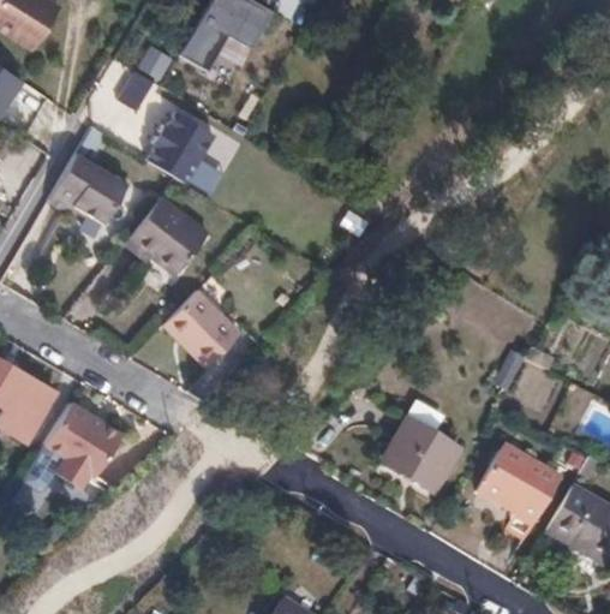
[(0,0),(0,27),(36,49),(61,7),(51,0),(0,0)]
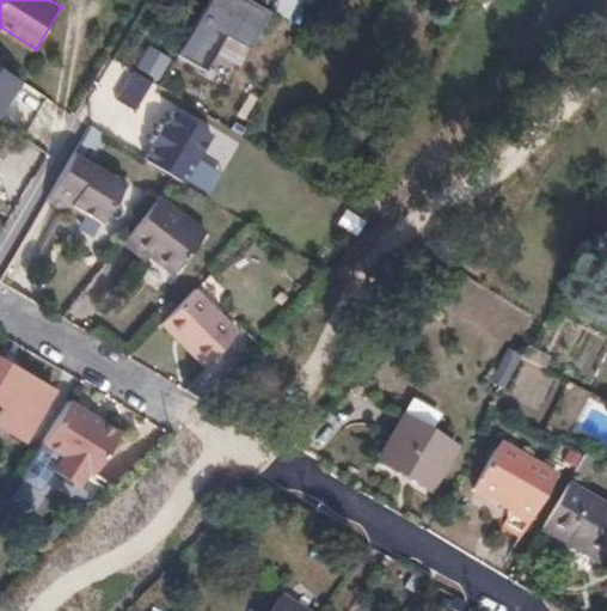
[(213,0),(181,55),(212,73),(233,37),(255,50),(275,14),(252,0),(213,0)]
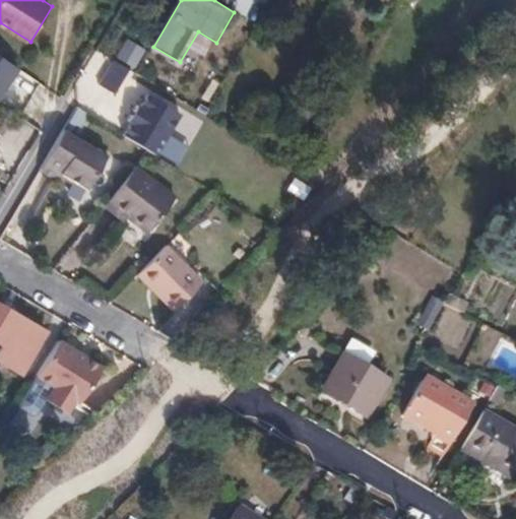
[(116,93),(131,68),(117,59),(102,84),(116,93)]
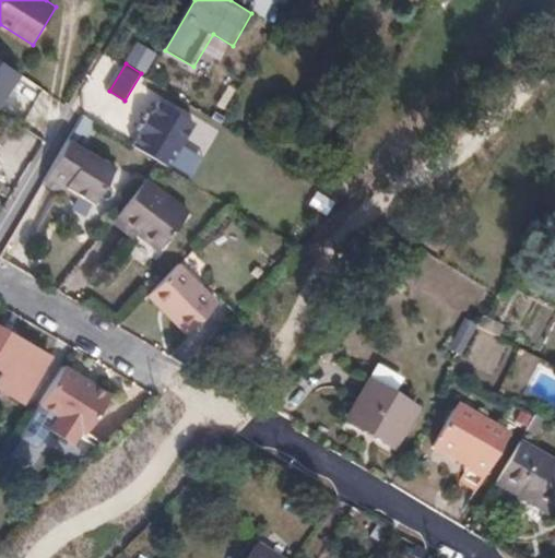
[(146,117),(185,140),(196,121),(162,101),(153,115),(150,113),(146,117)]
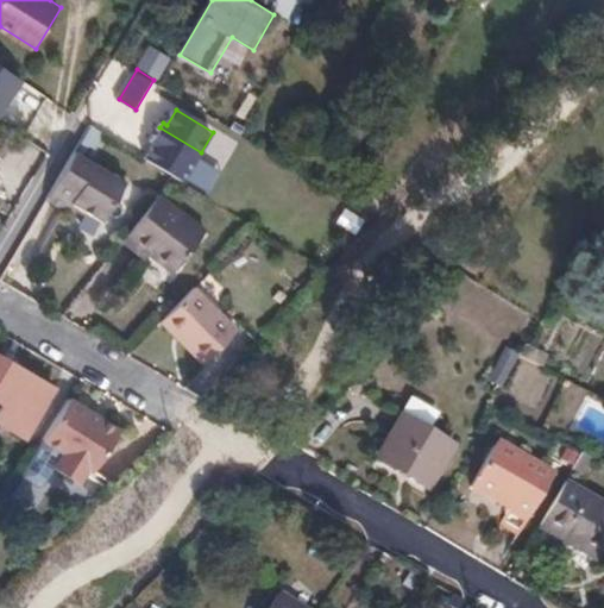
[(156,143),(146,157),(184,180),(201,152),(159,127),(151,140),(156,143)]
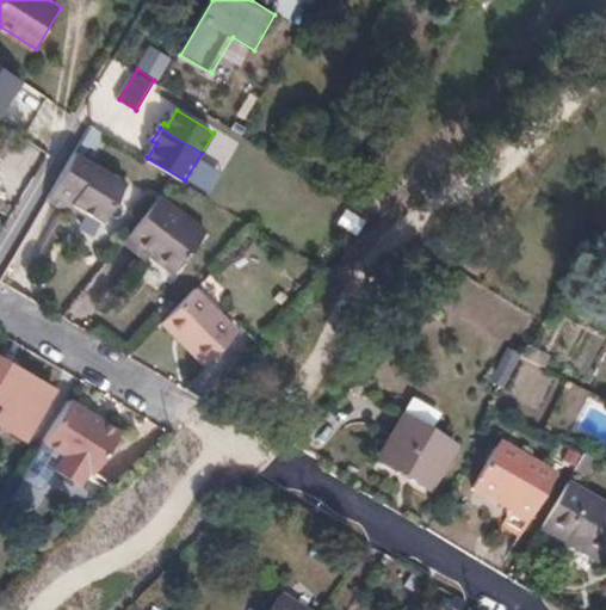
[(75,202),(90,210),(107,220),(130,182),(76,151),(48,199),(69,213),(72,208),(75,202)]
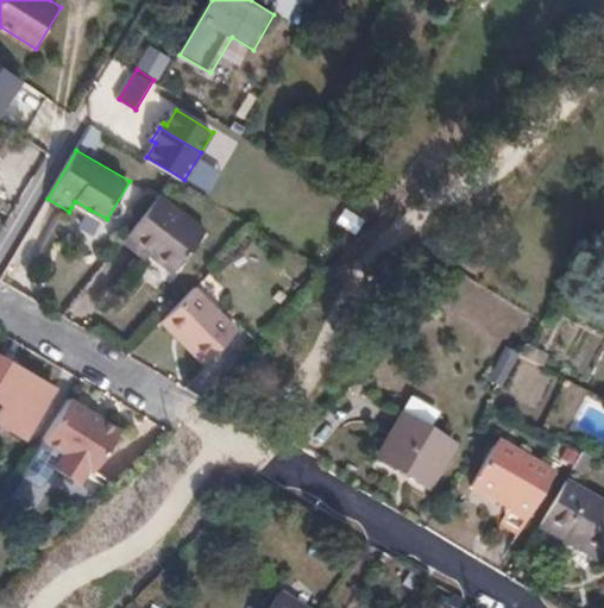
[(152,246),(146,255),(171,274),(205,231),(157,194),(130,229),(152,246)]
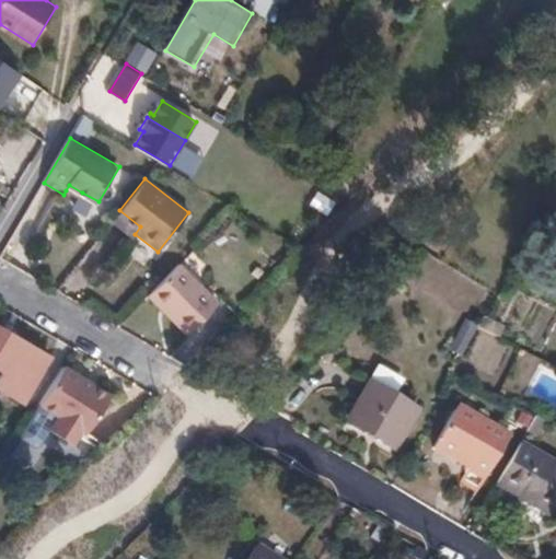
[(79,197),(82,193),(69,185),(66,190),(79,197)]
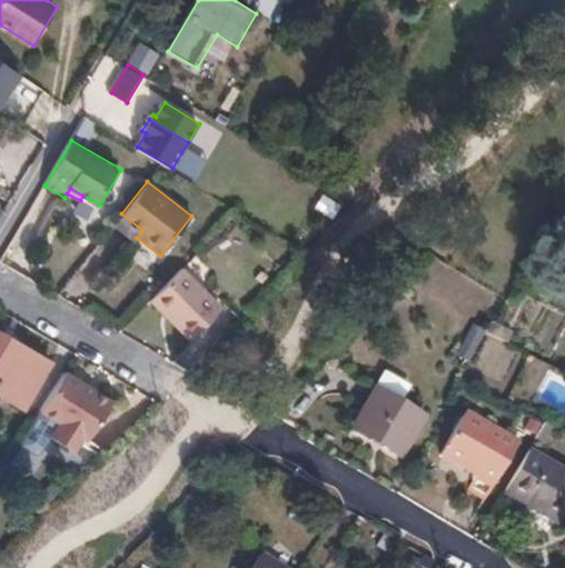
[(116,221),(137,238),(142,230),(121,213),(116,221)]
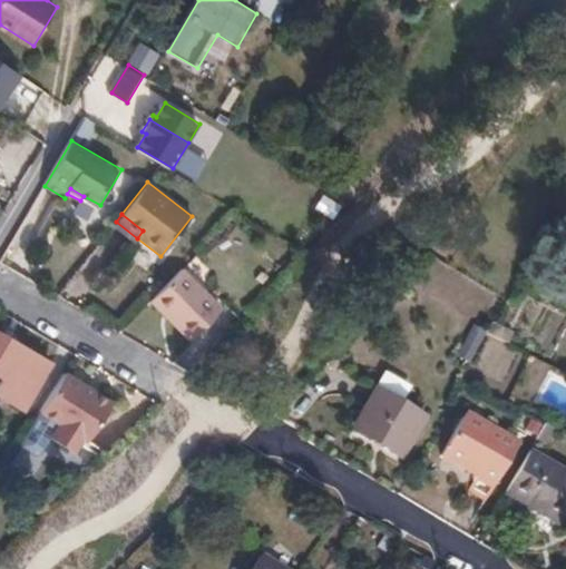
[(186,265),(155,296),(194,336),(225,304),(186,265)]
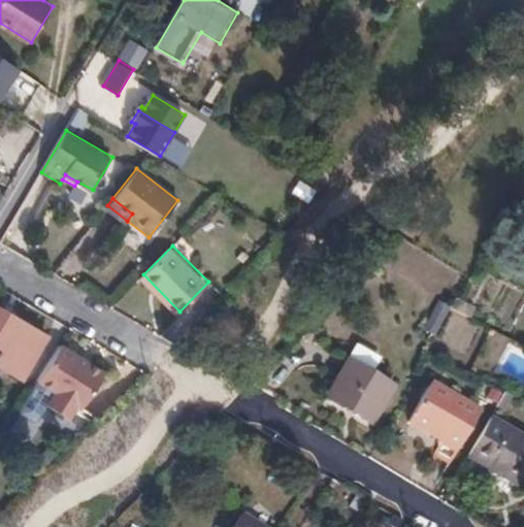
[(479,308),(458,298),(457,301),(453,308),(473,318),(479,308)]
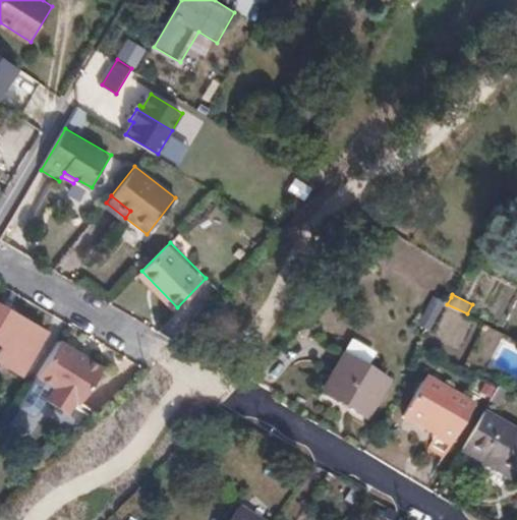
[(0,303),(0,340),(7,345),(0,357),(25,372),(49,332),(0,303)]
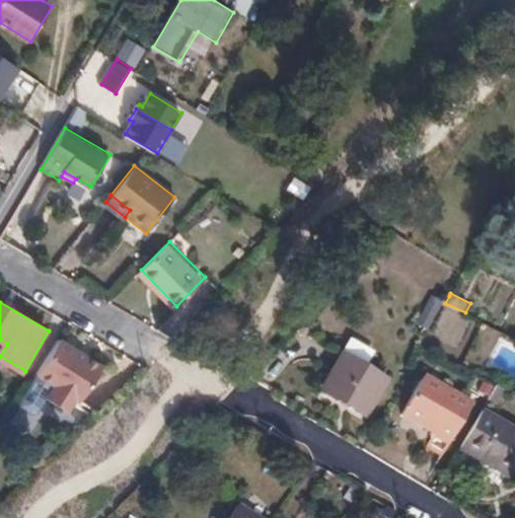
[(62,338),(41,373),(58,383),(49,397),(71,412),(80,397),(83,400),(105,365),(62,338)]
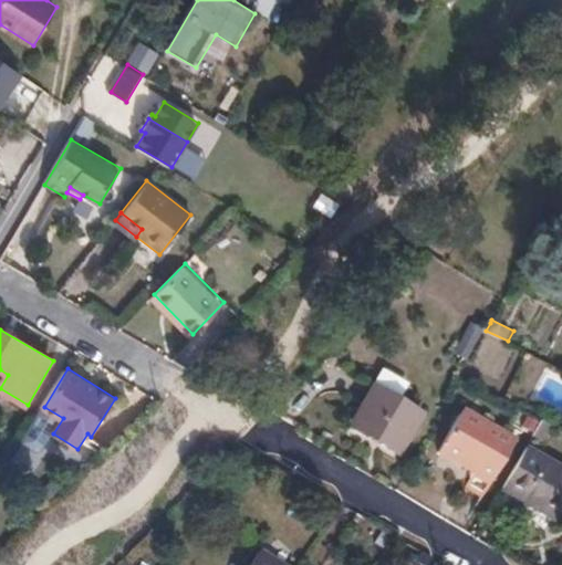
[(380,385),(355,426),(403,453),(427,412),(380,385)]
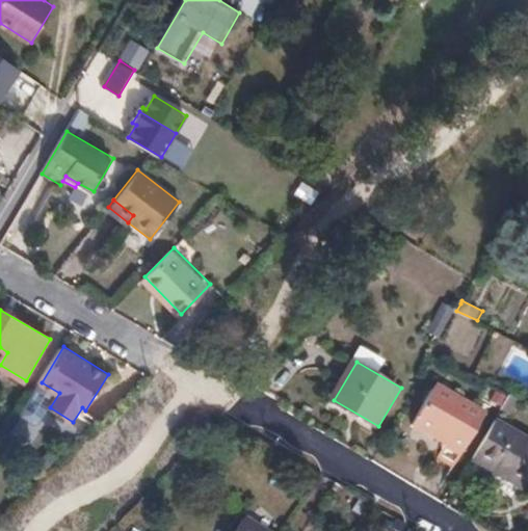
[(441,458),(455,468),(487,413),(439,385),(415,425),(448,445),(441,458)]
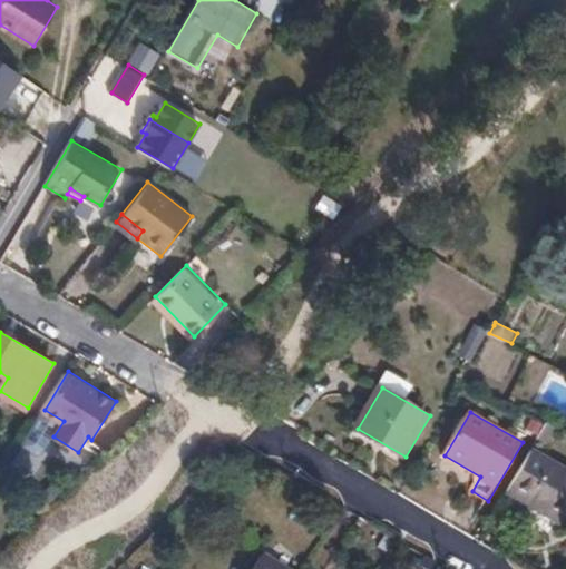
[(565,470),(533,450),(508,493),(565,526),(565,470)]
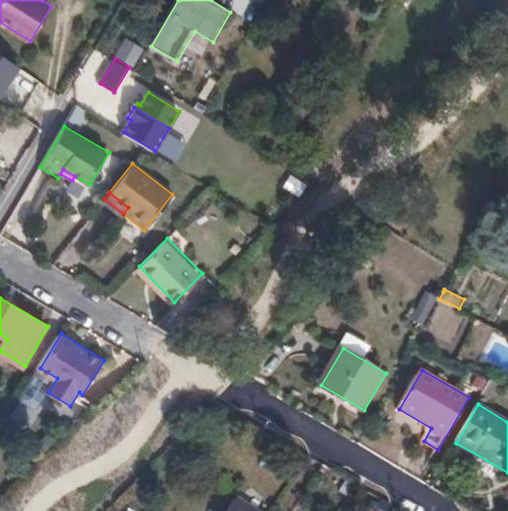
[(257,510),(237,497),(227,510),(257,510)]
